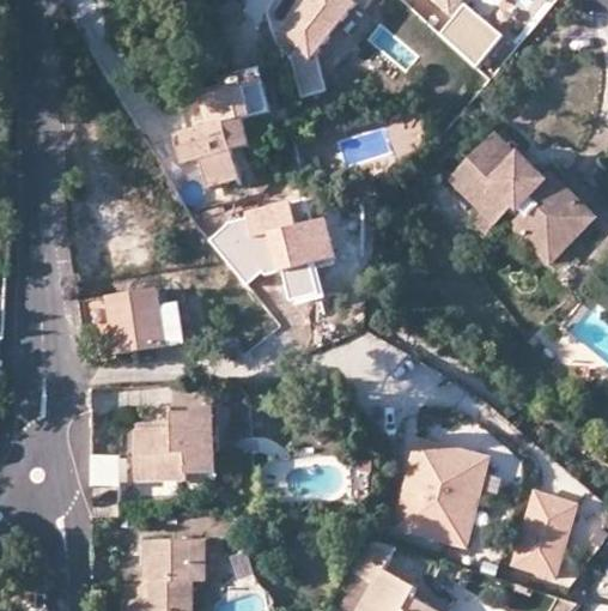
[(359,6),(352,0),(309,0),(280,36),(311,62),(359,6)]
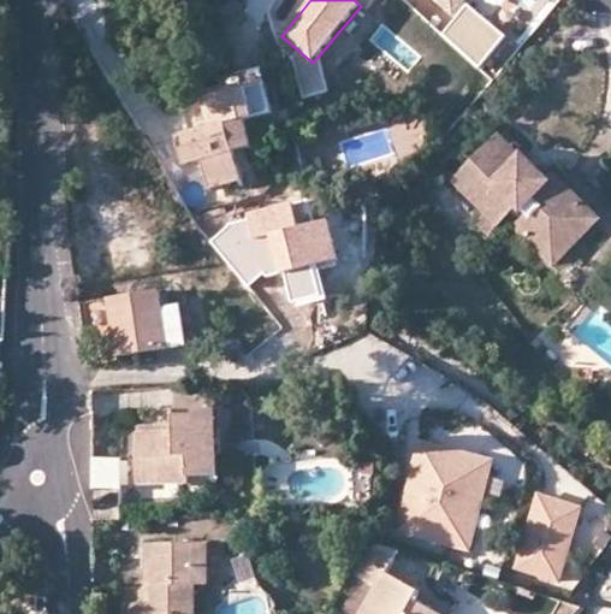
[(433,0),(452,16),(464,0),(433,0)]
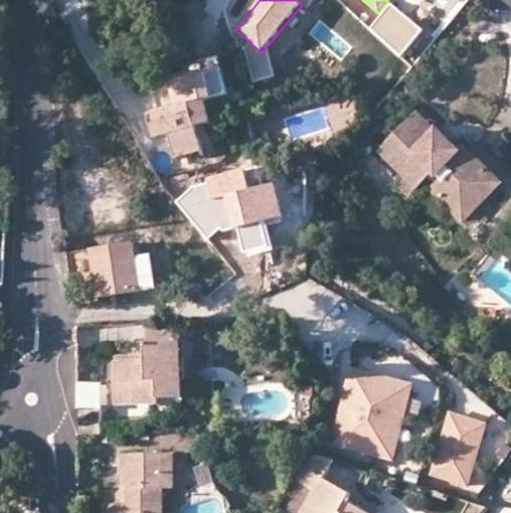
[(421,30),(390,4),(368,30),(399,56),(421,30)]
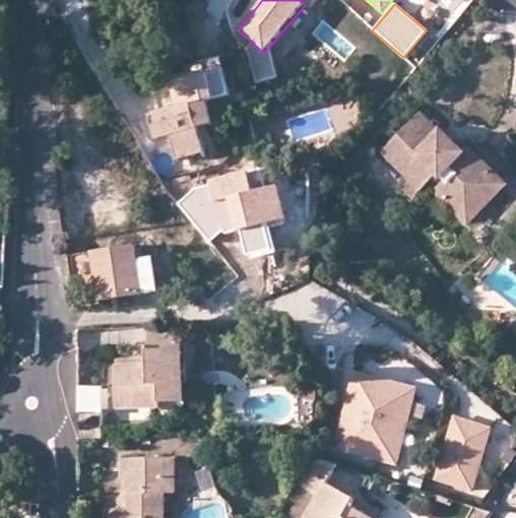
[(199,151),(193,126),(188,105),(204,101),(226,95),(216,58),(185,65),(187,78),(171,83),(176,107),(146,114),(153,138),(168,135),(174,157),(199,151)]
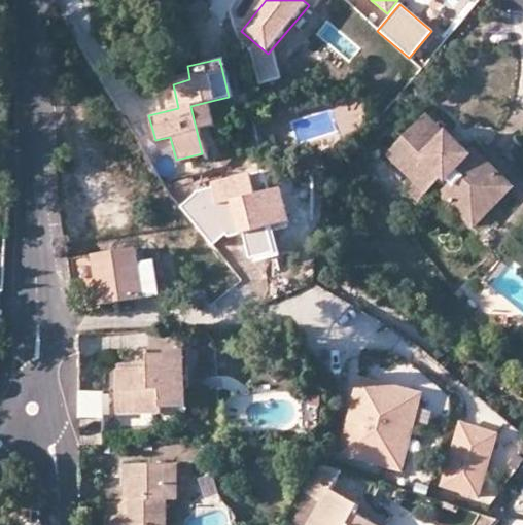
[(190,106),(196,128),(211,125),(207,102),(190,106)]
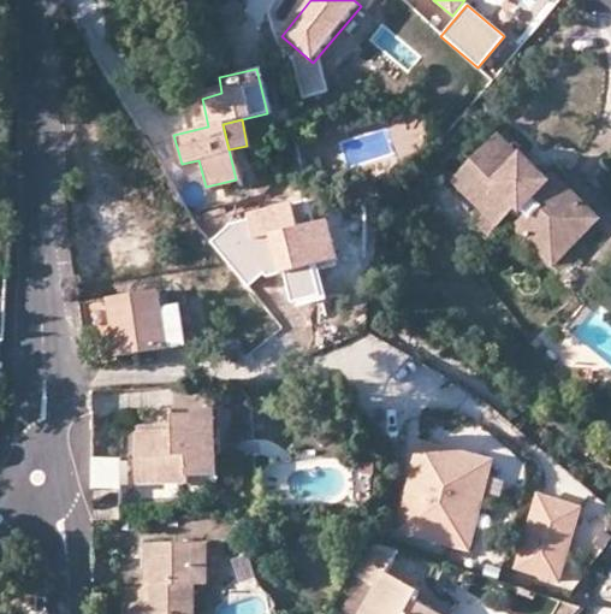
[(497,139),(487,149),(506,169),(517,159),(497,139)]
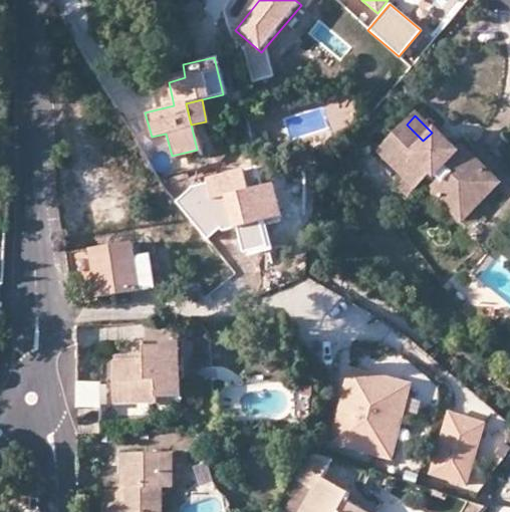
[(423,141),(407,124),(378,153),(413,187),(428,173),(436,181),(428,189),(460,220),(487,193),(492,197),(509,179),(470,140),(455,152),(434,132),(432,133),(423,141)]
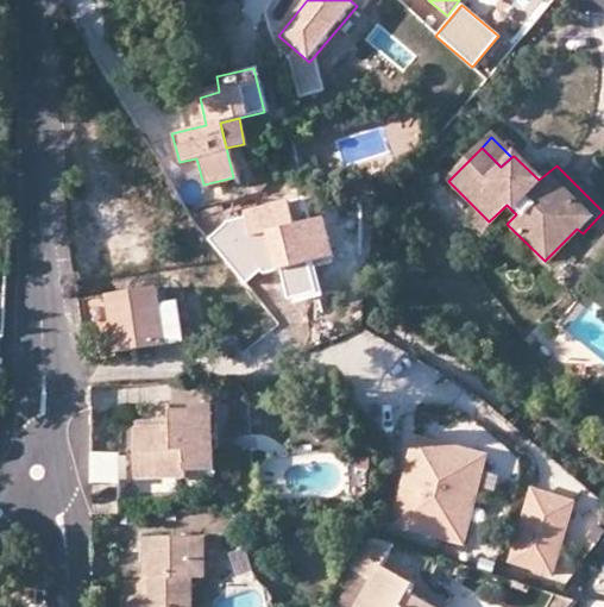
[(224,220),(205,237),(240,281),(255,270),(278,268),(284,296),(316,291),(310,261),(333,255),(322,216),(293,223),(287,198),(262,200),(263,205),(241,208),(244,216),(224,220)]
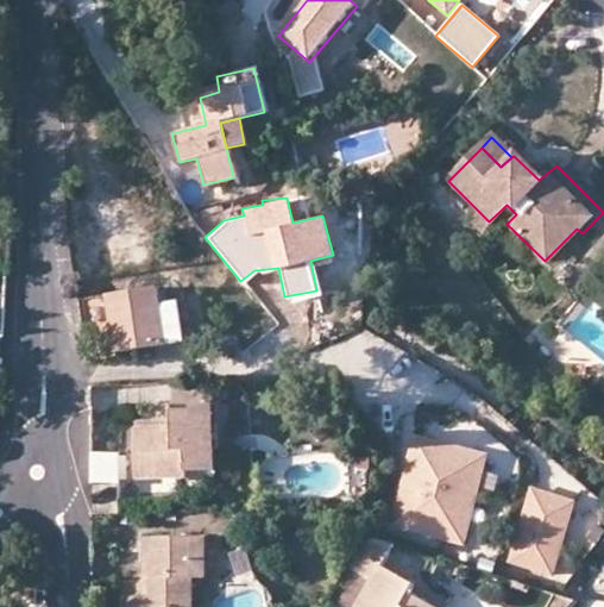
[(603,224),(603,211),(603,212),(583,233),(589,241),(603,224)]
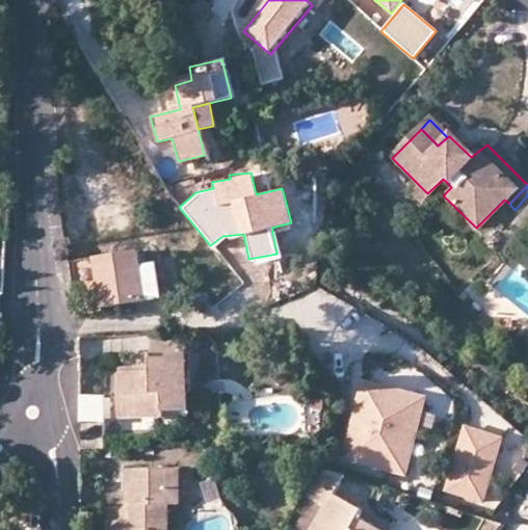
[(527,195),(515,210),(527,222),(527,195)]
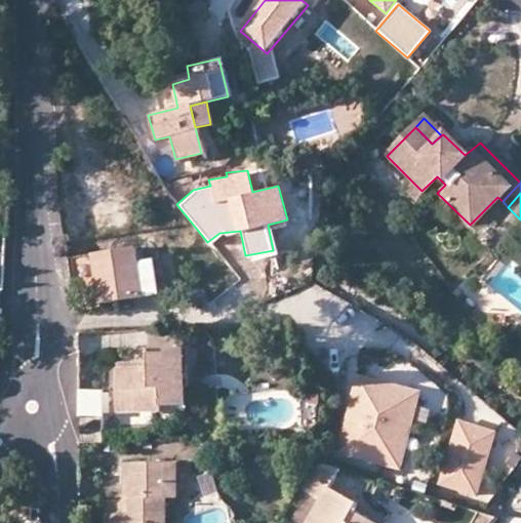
[(107,199),(87,206),(94,226),(114,218),(107,199)]
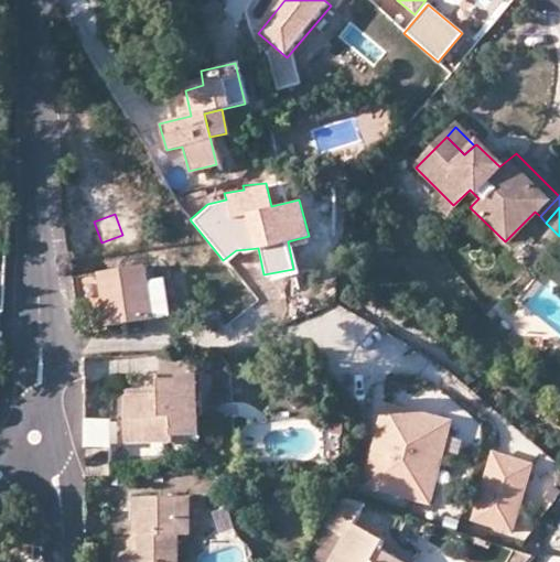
[(148,268),(100,274),(108,326),(143,321),(171,317),(165,280),(150,283),(148,268)]
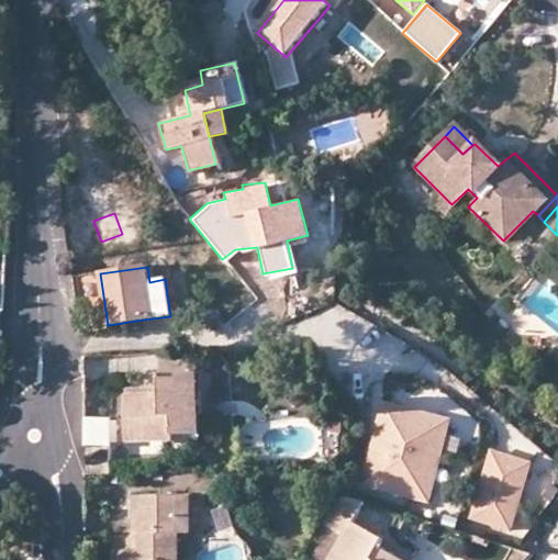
[(193,355),(159,355),(159,373),(187,373),(193,373),(193,355)]
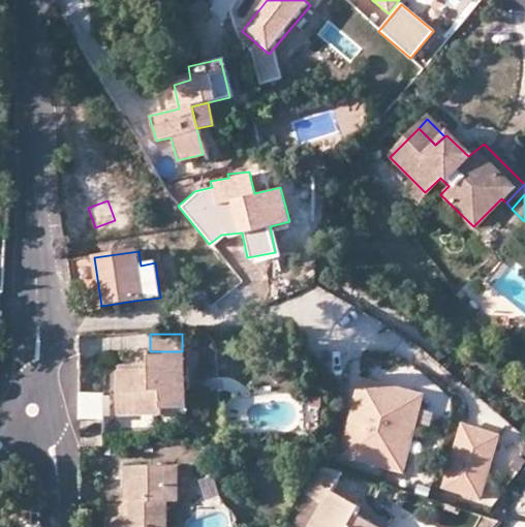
[(148,372),(117,372),(117,416),(158,415),(158,407),(185,407),(184,389),(177,389),(176,351),(150,351),(148,351),(148,357),(148,363),(148,372)]
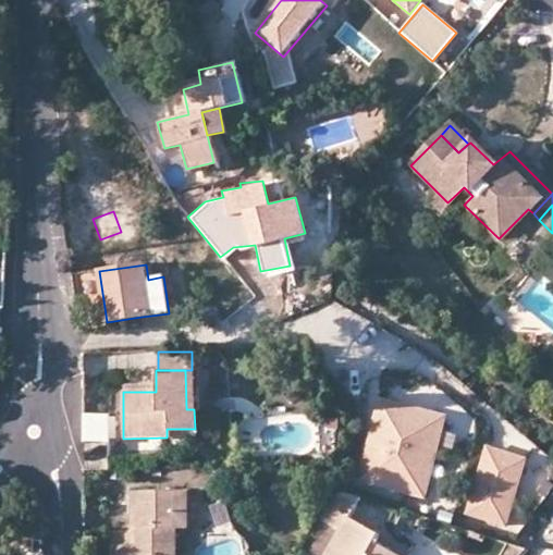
[(123,383),(123,392),(156,392),(156,382),(123,383)]
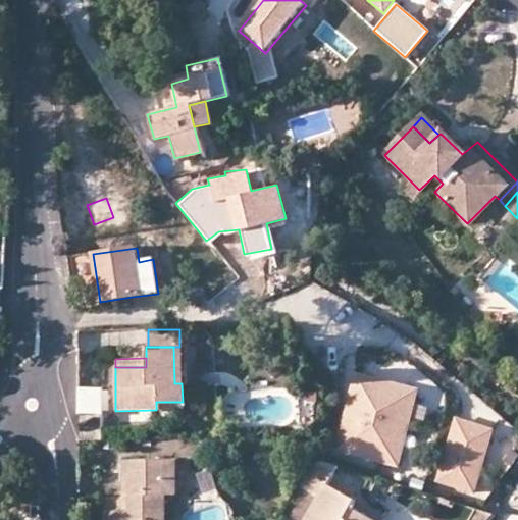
[(361,386),(364,376),(354,373),(348,395),(357,398),(361,386)]
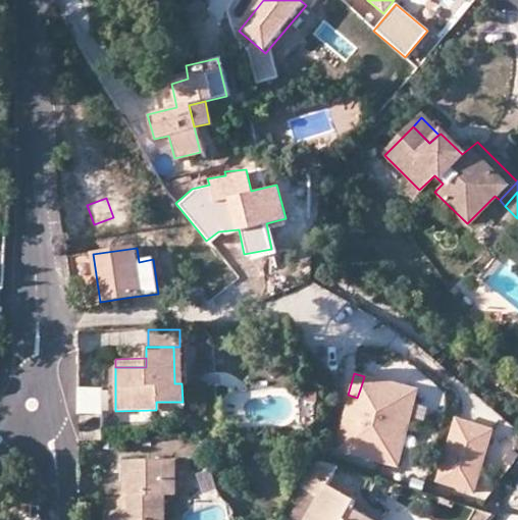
[(348,395),(343,412),(403,431),(415,393),(364,376),(361,386),(357,398),(348,395)]
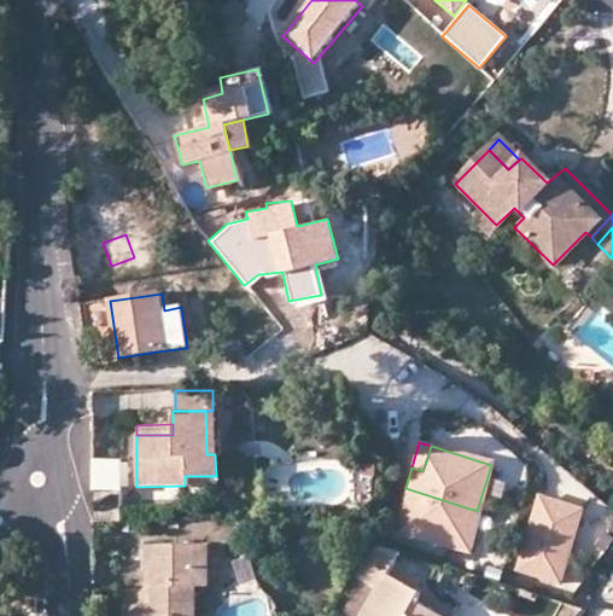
[(118,459),(91,459),(91,487),(120,487),(118,459)]
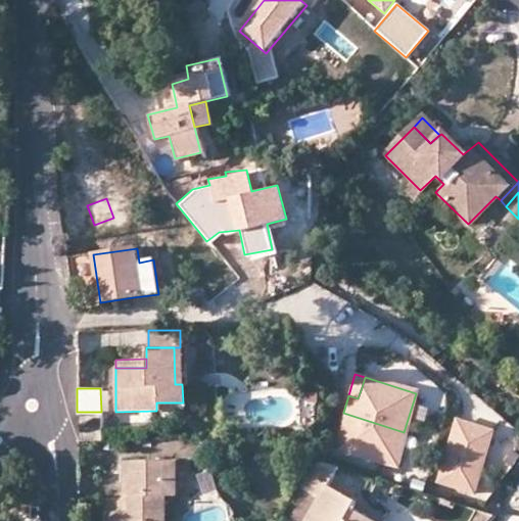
[(156,403),(156,411),(183,411),(183,403),(156,403)]
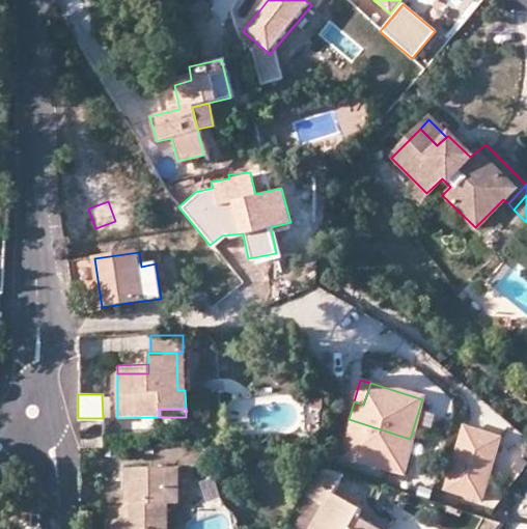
[(337,455),(399,474),(410,439),(349,419),(337,455)]
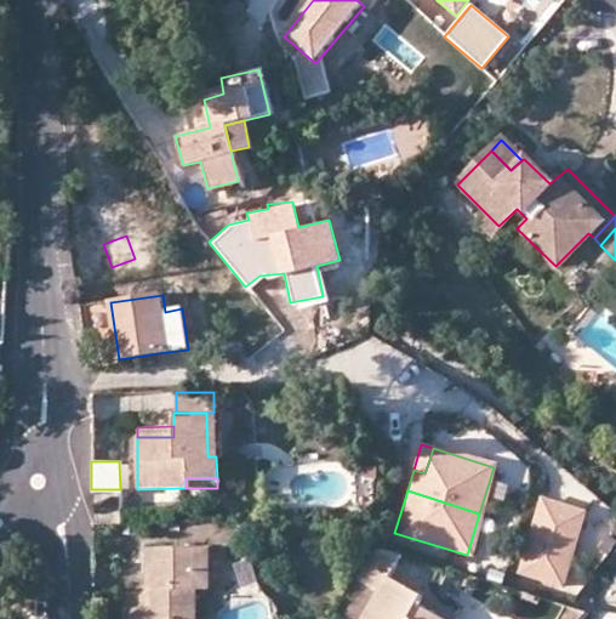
[(562,585),(583,512),(541,500),(519,573),(562,585)]
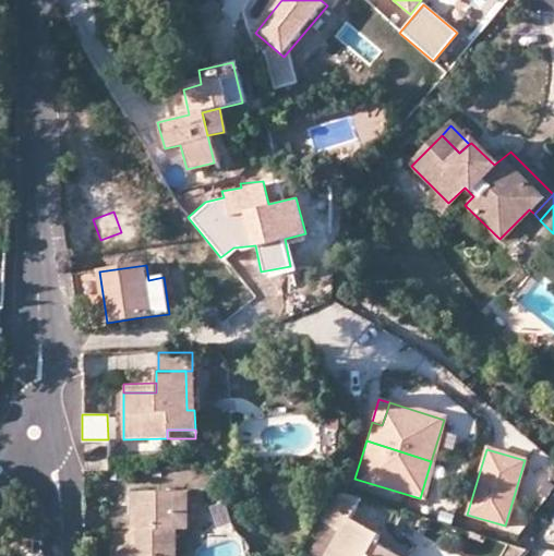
[(359,499),(337,492),(320,521),(339,532),(325,555),(394,555),(374,544),(377,535),(348,519),(359,499)]
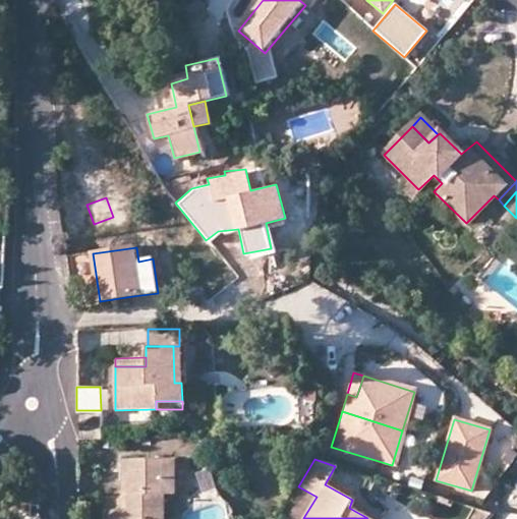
[(163,518),(164,495),(173,495),(173,460),(120,460),(120,475),(119,497),(103,497),(102,518),(163,518)]
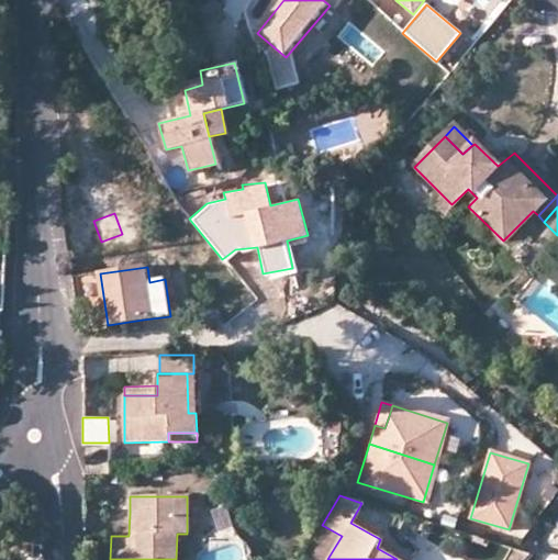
[(313,559),(327,559),(342,536),(322,525),(304,553),(313,559)]
